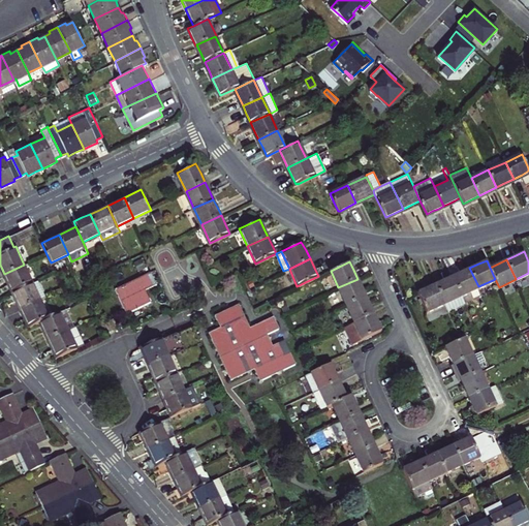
[(12,291),(32,282),(24,265),(4,274),(12,291)]
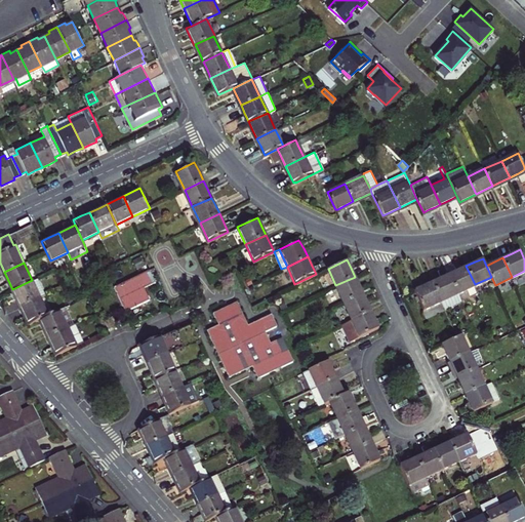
[(449,274),(458,292),(475,284),(466,266),(457,270),(449,274)]
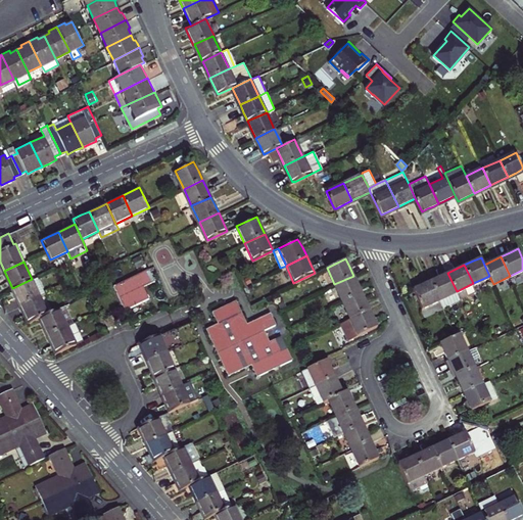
[(114,284),(126,308),(149,296),(144,285),(155,279),(149,267),(114,284)]
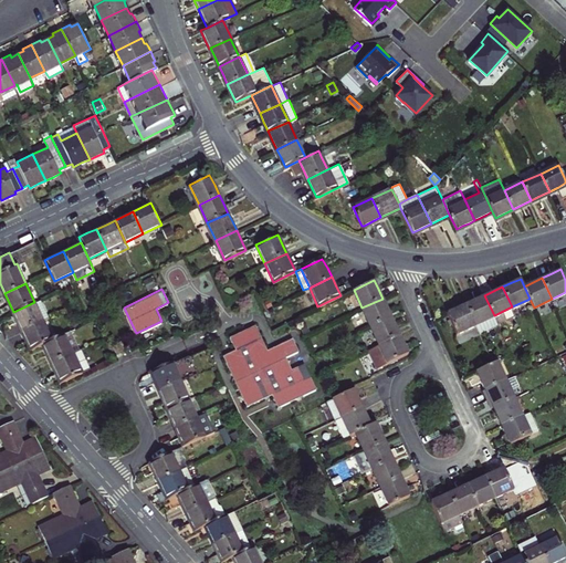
[(467,303),(475,324),(494,315),(484,295),(475,299),(467,303)]
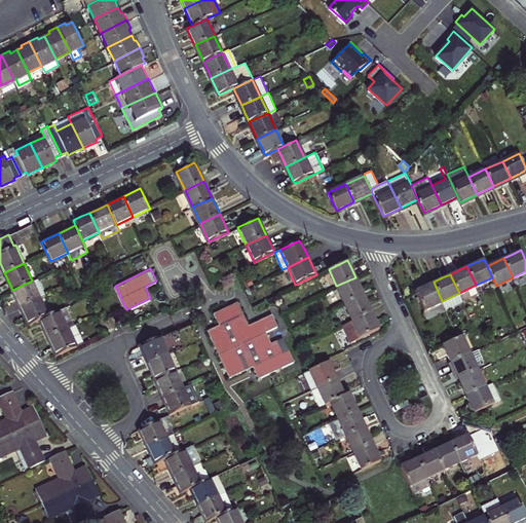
[(359,285),(355,277),(336,286),(343,302),(363,292),(359,285)]
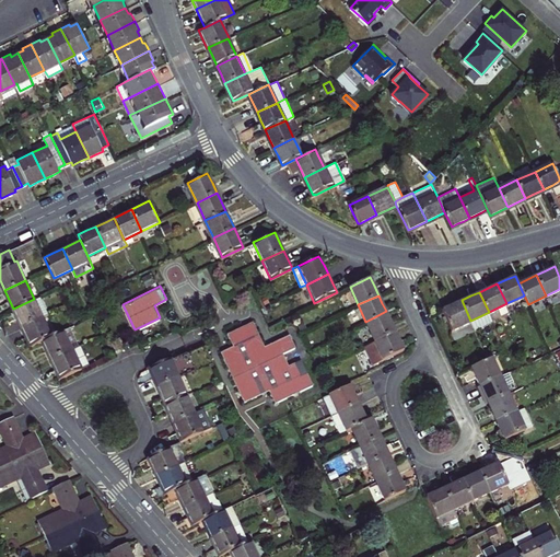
[(13,309),(22,326),(42,316),(34,299),(13,309)]
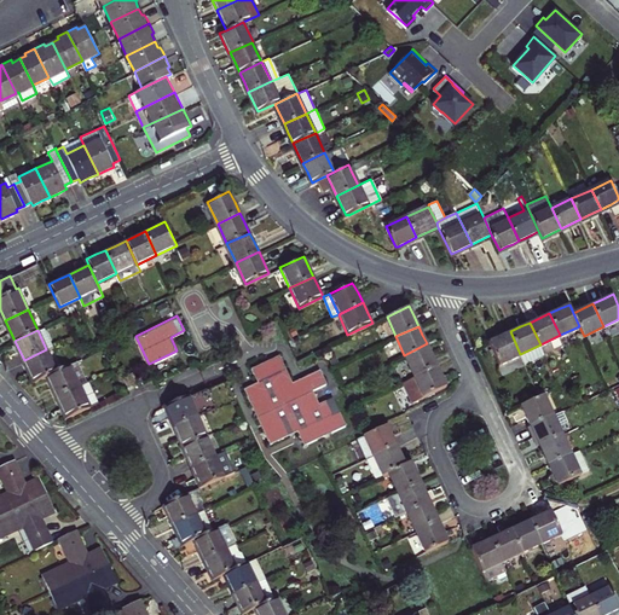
[(499,364),(520,354),(510,331),(499,336),(489,341),(499,364)]
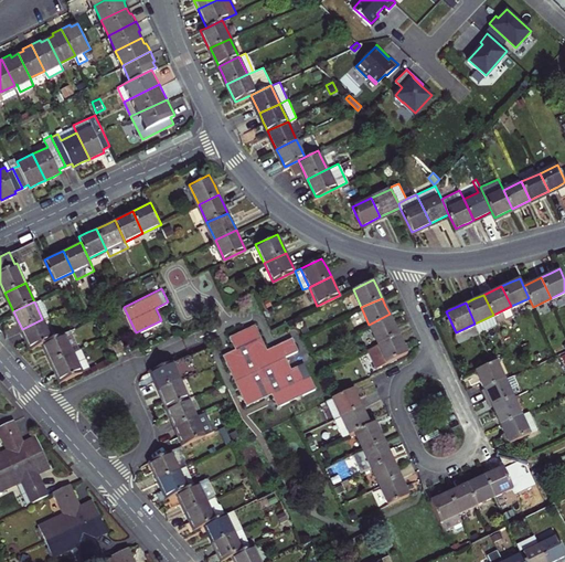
[(369,325),(377,342),(398,331),(394,322),(390,314),(369,325)]
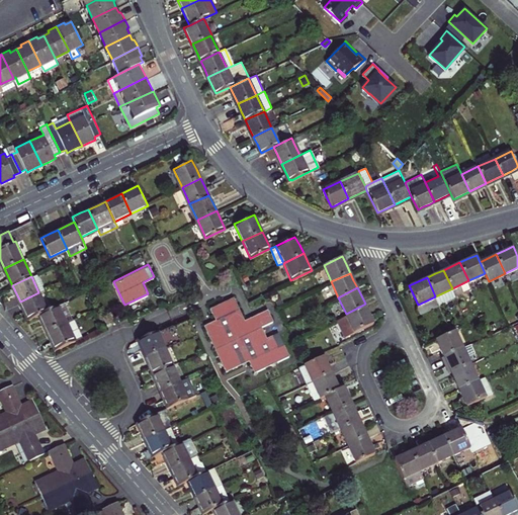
[(28,319),(38,314),(47,311),(38,292),(20,302),(28,319)]
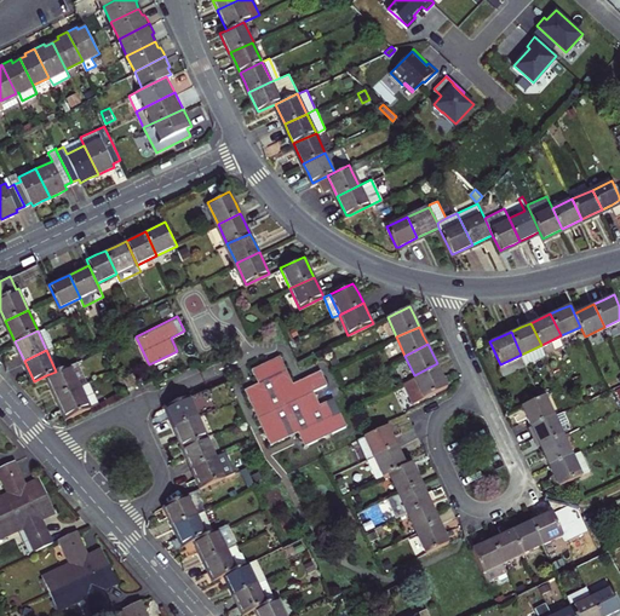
[(298,430),(305,443),(346,424),(333,396),(320,403),(314,390),(327,383),(321,368),(293,381),(280,353),(252,367),(259,381),(245,387),(271,442),(298,430)]
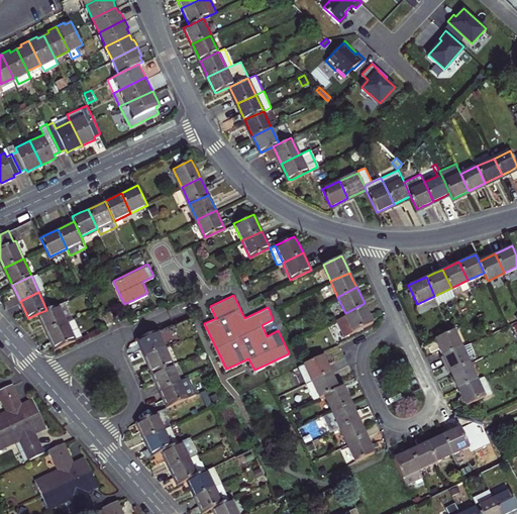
[(47,331),(73,319),(65,301),(46,310),(38,313),(47,331)]
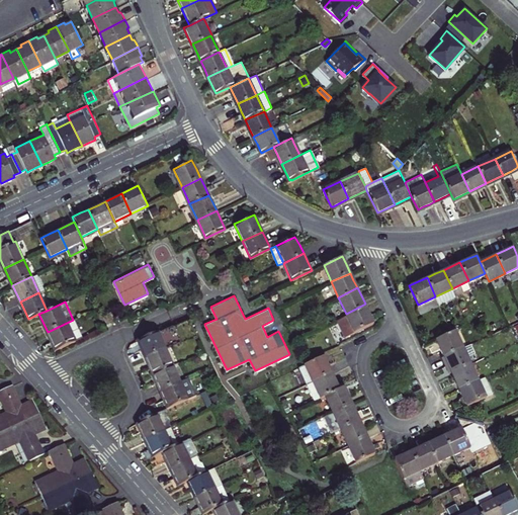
[(346,314),(336,319),(344,336),(353,331),(373,322),(369,313),(365,304),(346,314)]
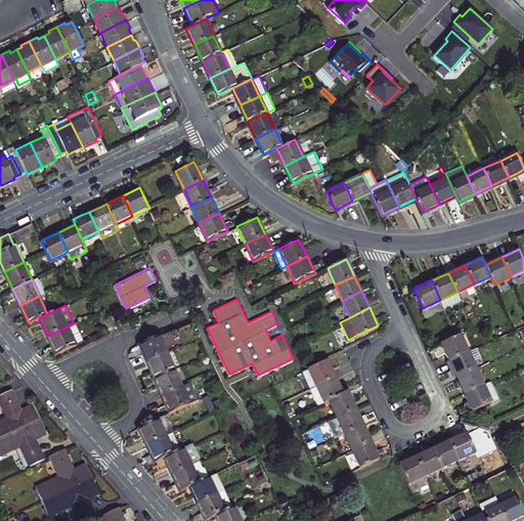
[(108,328),(117,324),(112,315),(103,318),(108,328)]
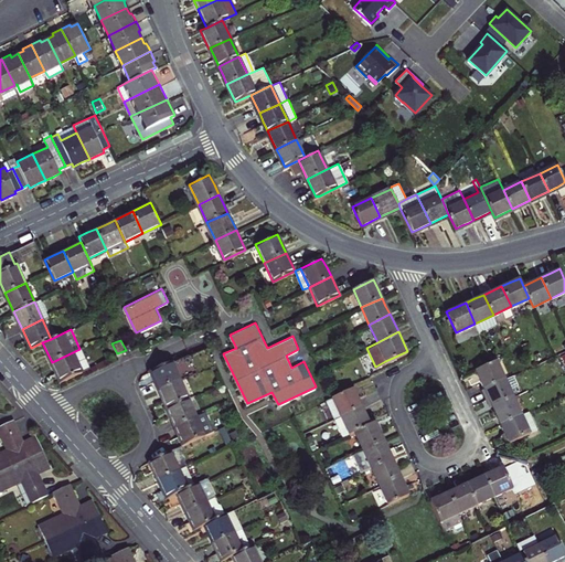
[(91,367),(82,348),(80,349),(52,362),(61,382),(84,370),(91,367)]
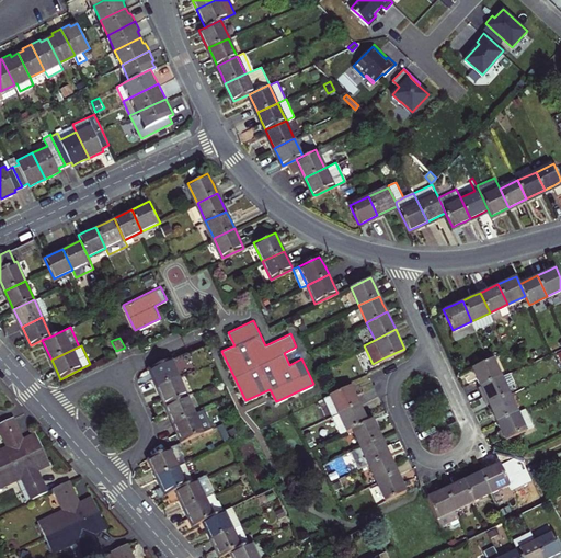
[(292,360),(299,356),(295,349),(287,352),(292,360)]
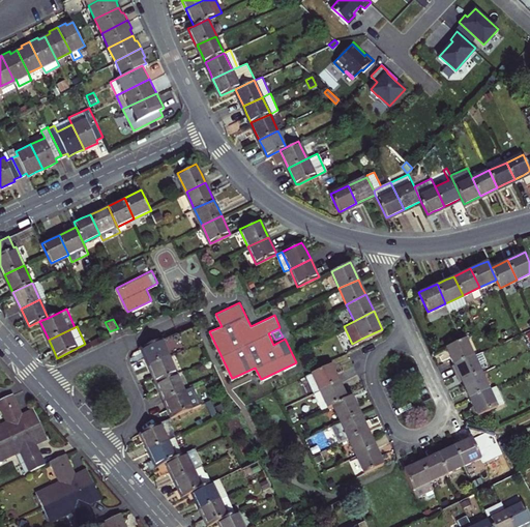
[(466,335),(462,338),(445,345),(449,354),(453,362),(474,353),(466,335)]
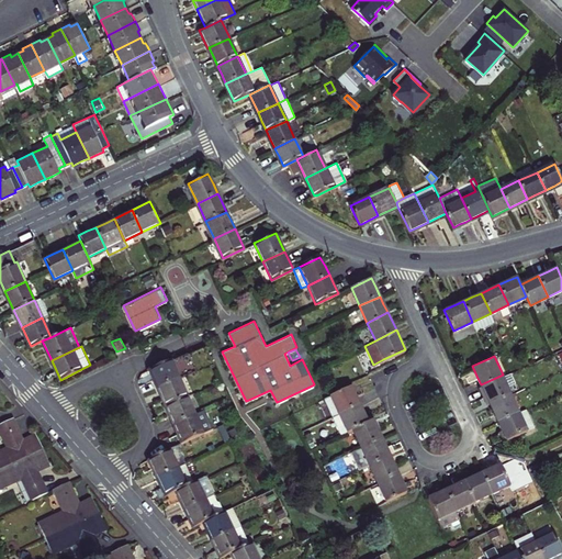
[(180,377),(172,358),(149,368),(154,377),(158,387),(180,377)]
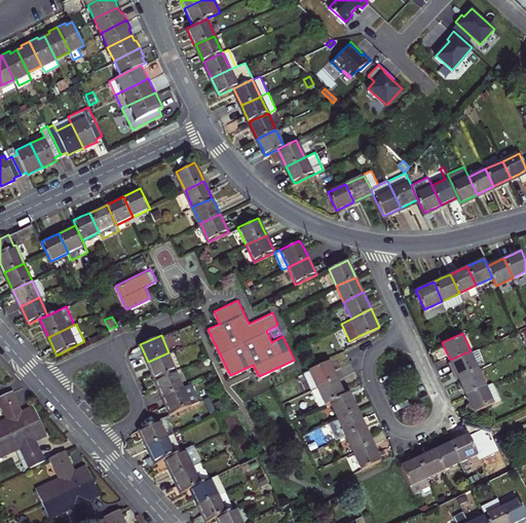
[(454,369),(458,377),(479,368),(471,350),(450,360),(454,369)]
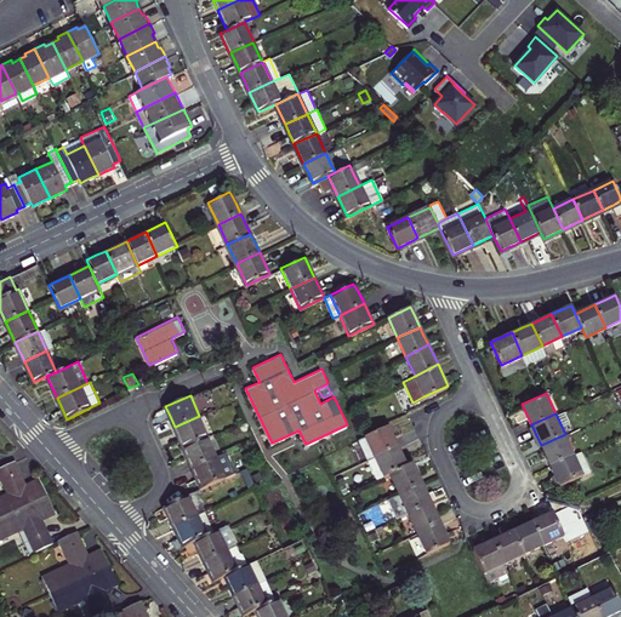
[(209,435),(199,416),(175,427),(178,436),(183,446),(209,435)]
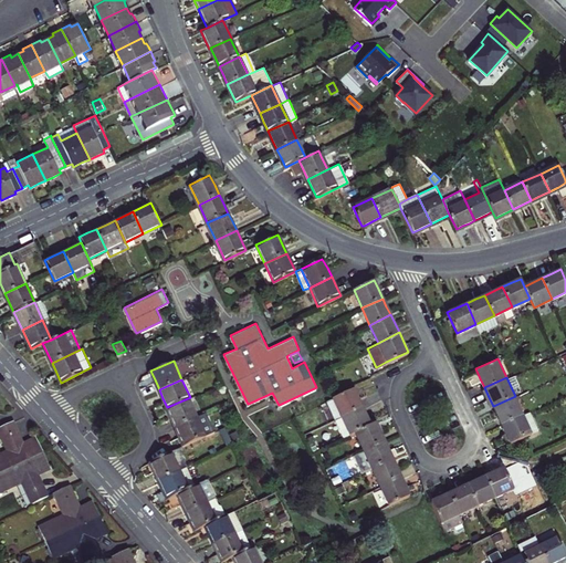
[(354,388),(333,398),(326,400),(335,419),(362,406),(358,397),(354,388)]
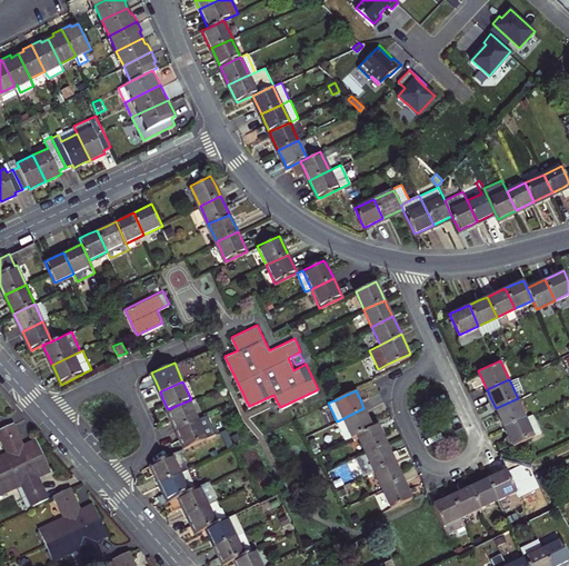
[(505,426),(526,416),(518,398),(496,408),(500,417),(505,426)]
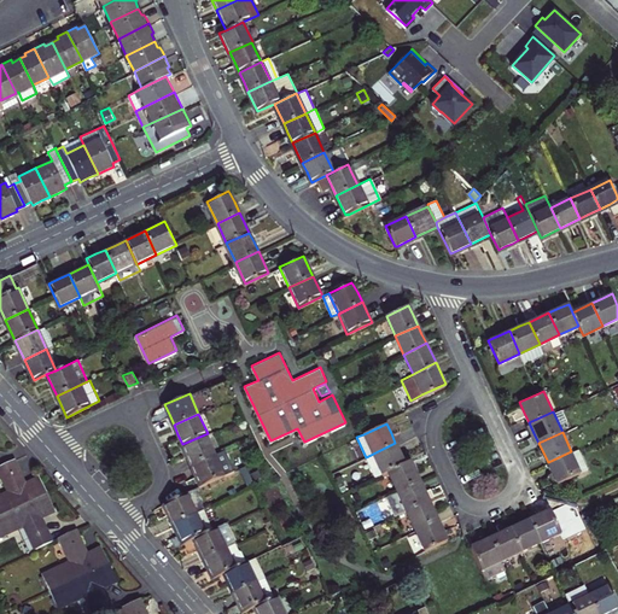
[(208,433),(182,444),(187,455),(191,465),(216,454),(208,433)]
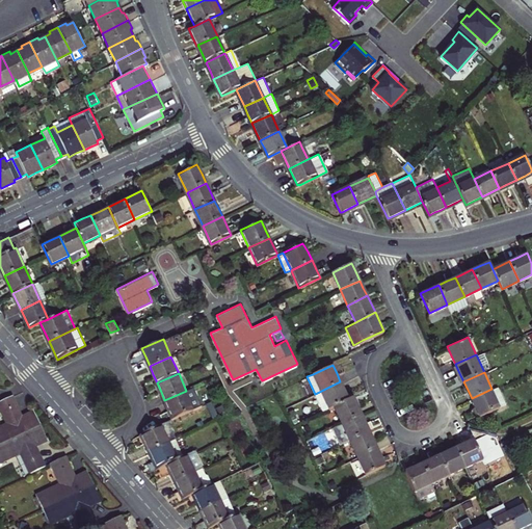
[(315,394),(323,411),(334,405),(348,398),(344,390),(340,381),(315,394)]
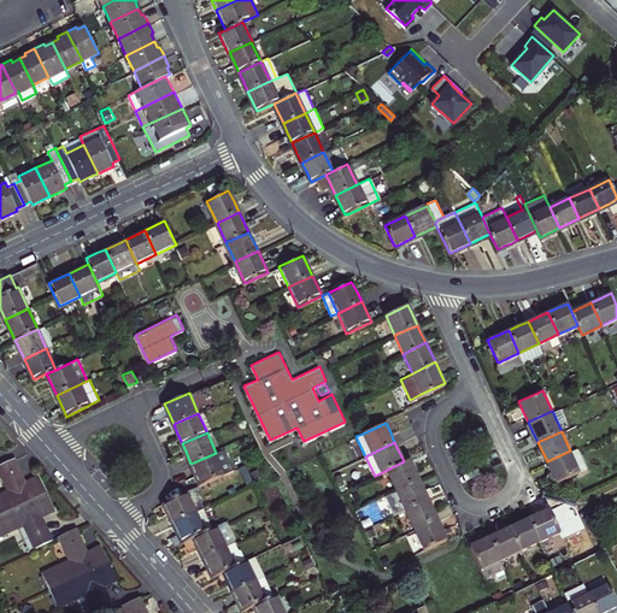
[(570,451),(547,461),(552,472),(557,482),(580,471),(586,469),(576,448),(570,451)]
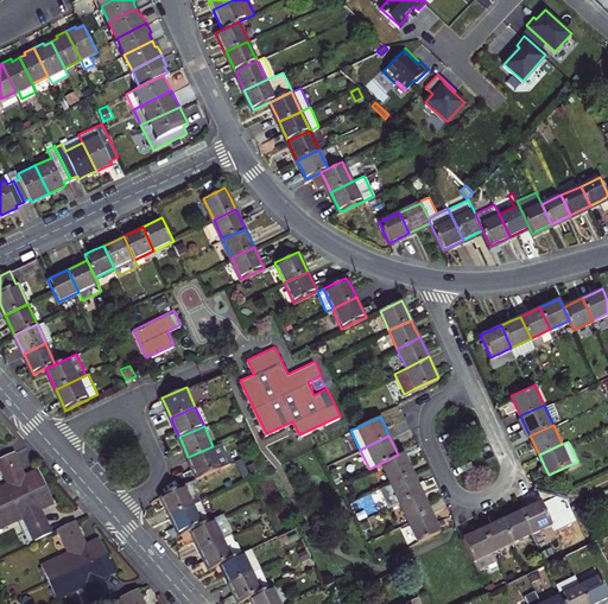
[(213,446),(188,457),(192,468),(197,477),(228,463),(219,444),(213,446)]
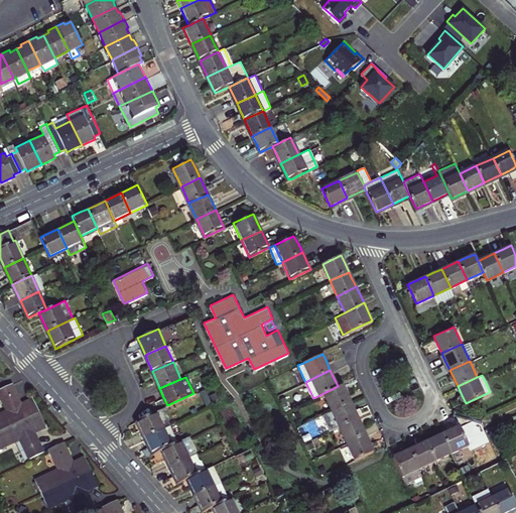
[(0,428),(39,410),(36,404),(33,398),(19,404),(16,400),(19,399),(12,382),(10,383),(0,387),(0,395),(5,406),(8,404),(10,407),(0,411),(0,428)]
